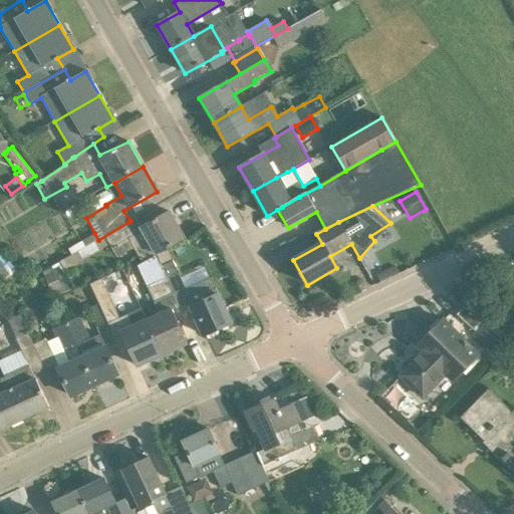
[(185,239),(169,212),(141,228),(143,231),(136,235),(129,222),(98,240),(72,255),(60,262),(65,271),(109,245),(117,258),(134,249),(141,261),(154,254),(155,256),(185,239)]
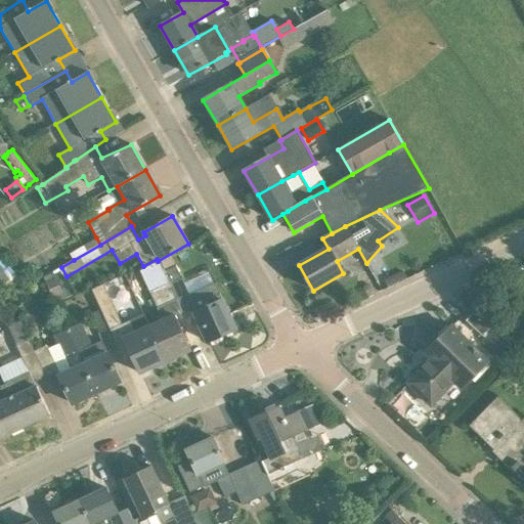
[(100,245),(96,237),(70,253),(74,260),(100,245)]
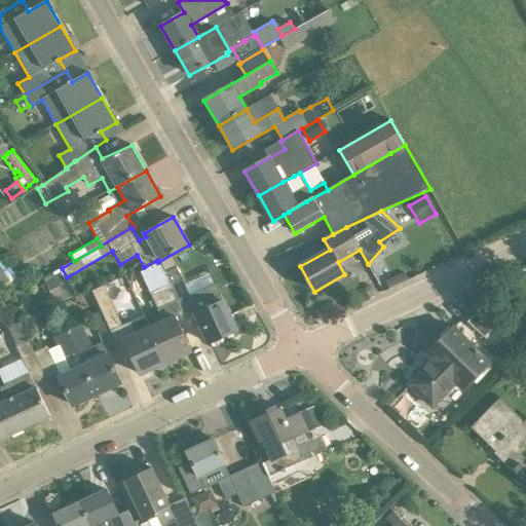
[(160,266),(158,262),(157,260),(144,267),(145,269),(143,270),(153,293),(152,293),(166,328),(152,334),(166,363),(191,351),(176,317),(183,314),(170,285),(165,275),(160,266)]
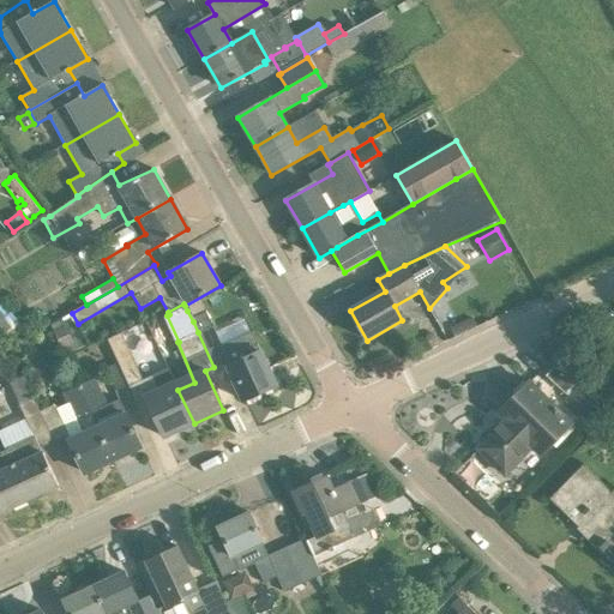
[(53,330),(62,349),(74,343),(65,324),(53,330)]
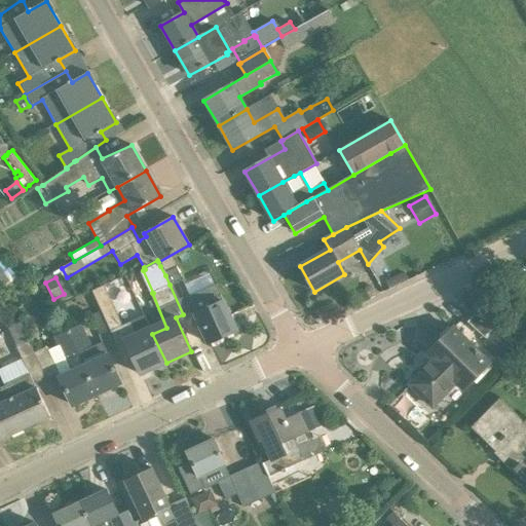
[(236,331),(221,295),(218,287),(191,298),(183,278),(177,282),(170,285),(183,314),(193,309),(209,344),(236,331)]
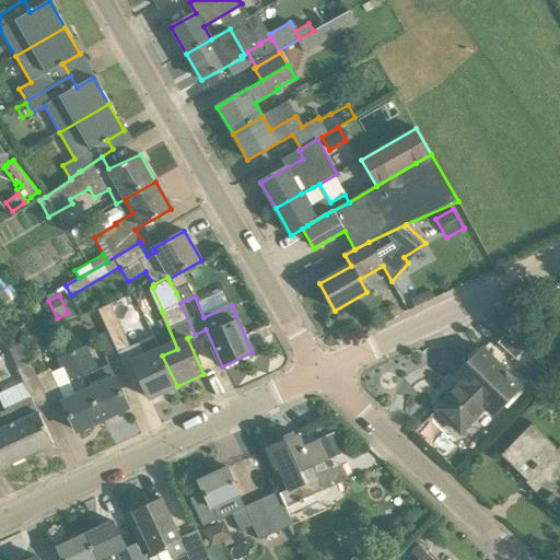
[(130,347),(111,304),(98,310),(107,331),(116,352),(118,352),(128,350),(127,348),(130,347)]
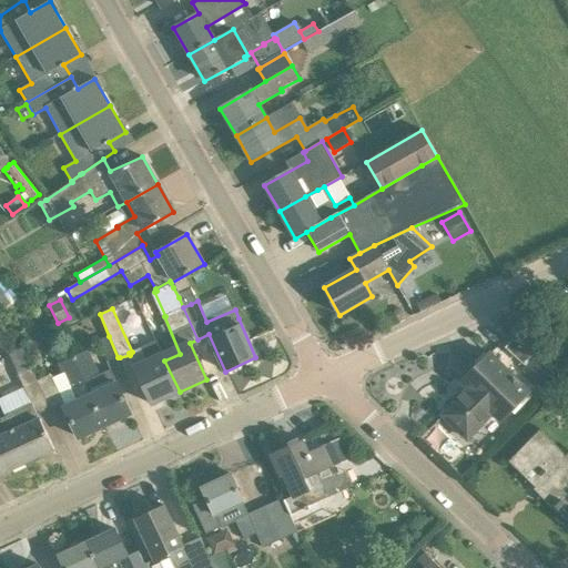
[(118,357),(109,336),(98,342),(108,363),(118,357)]
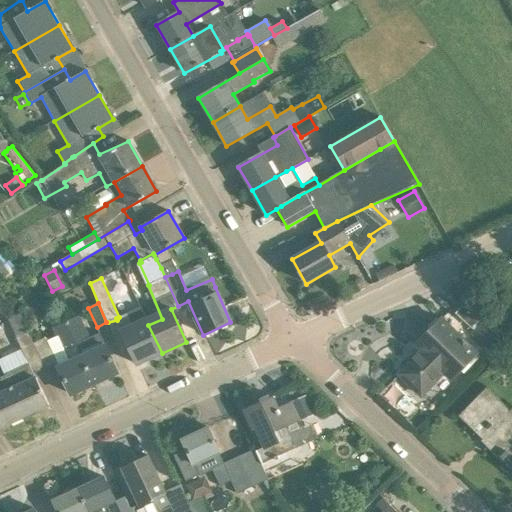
[(456,314),(475,331),(483,323),(464,305),(456,314)]
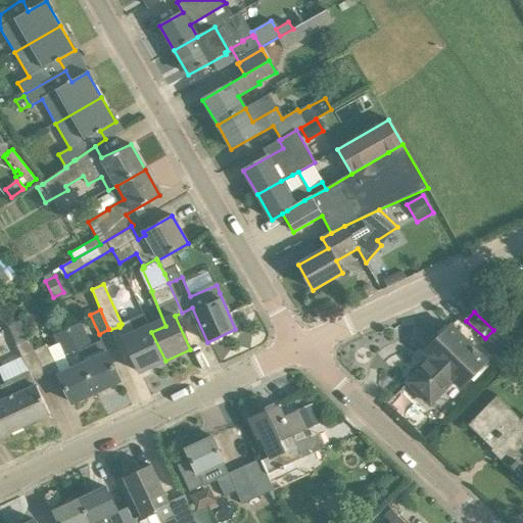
[(165,361),(151,332),(143,314),(122,324),(119,325),(120,327),(124,338),(139,373),(165,361)]
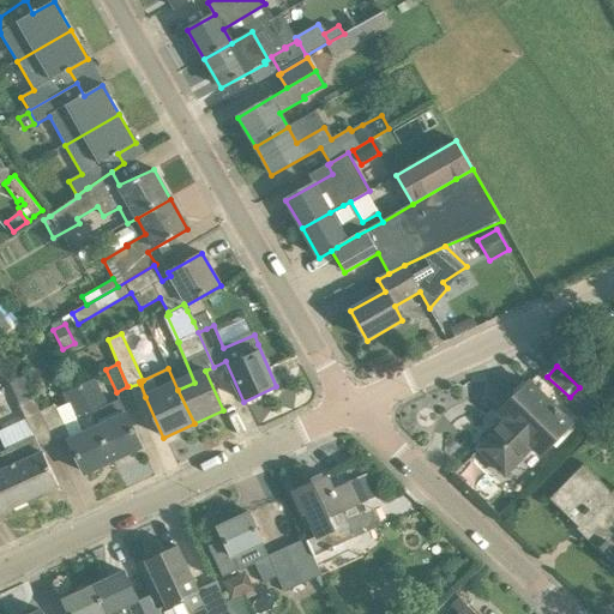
[(34,437),(6,450),(29,500),(59,486),(44,453),(43,455),(40,449),(55,443),(41,411),(40,411),(24,377),(10,384),(34,437)]
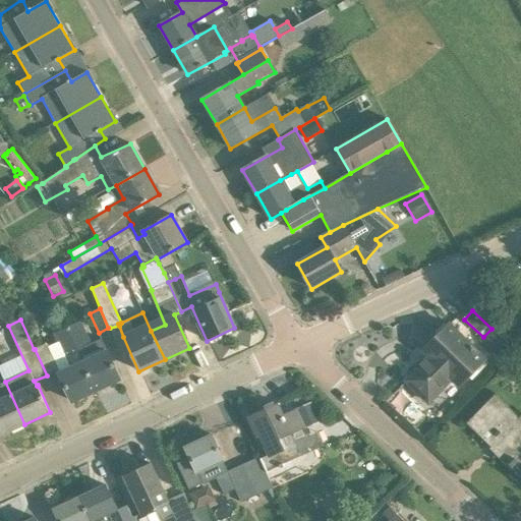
[(120,381),(102,339),(92,344),(81,321),(66,327),(96,391),(120,381)]
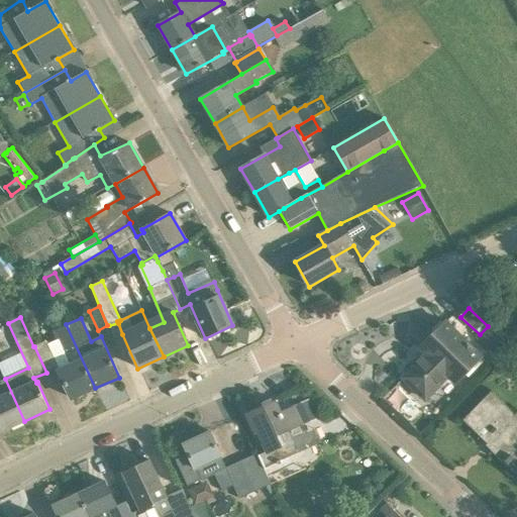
[(425,400),(448,376),(456,384),(482,357),(445,322),(420,348),(426,354),(403,378),(425,400)]
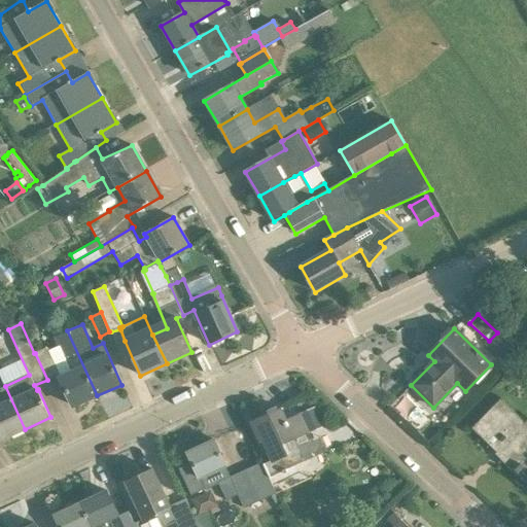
[(97,395),(67,330),(56,337),(60,346),(48,351),(46,348),(35,353),(47,380),(58,375),(73,407),(97,395)]
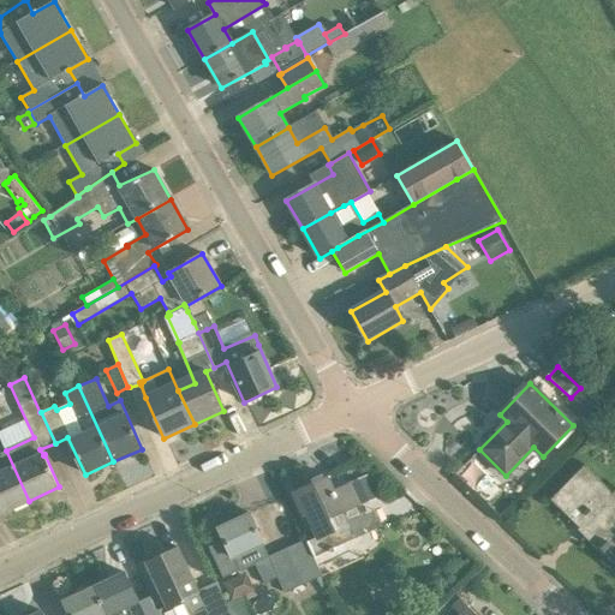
[(0,513),(29,501),(6,451),(0,453),(0,513)]
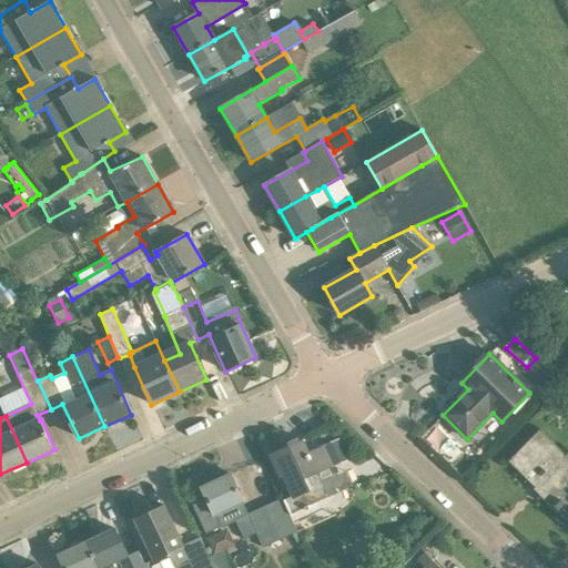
[(567,458),(539,430),(508,462),(558,511),(567,500),(567,458)]
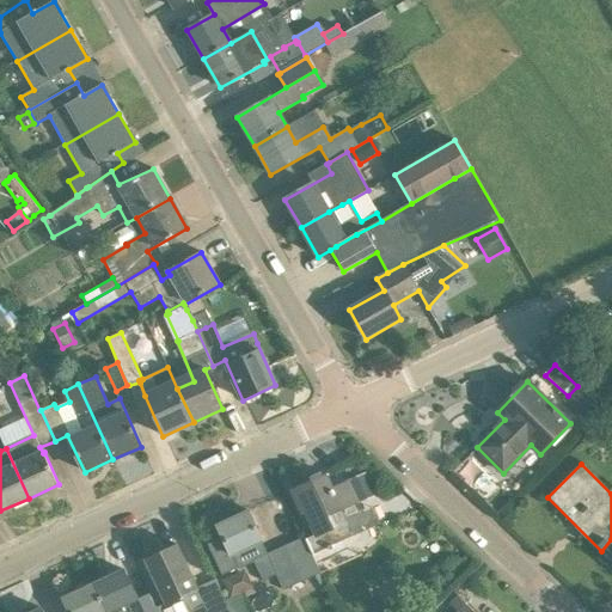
[(366,472),(349,481),(360,503),(377,495),(366,472)]
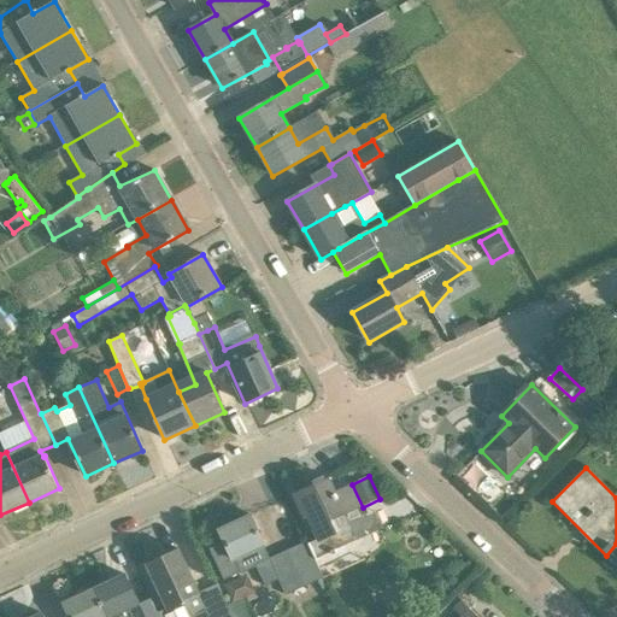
[(313,560),(354,542),(347,524),(336,529),(331,519),(359,506),(350,486),(336,492),(330,479),(294,495),(316,540),(305,546),(313,560)]
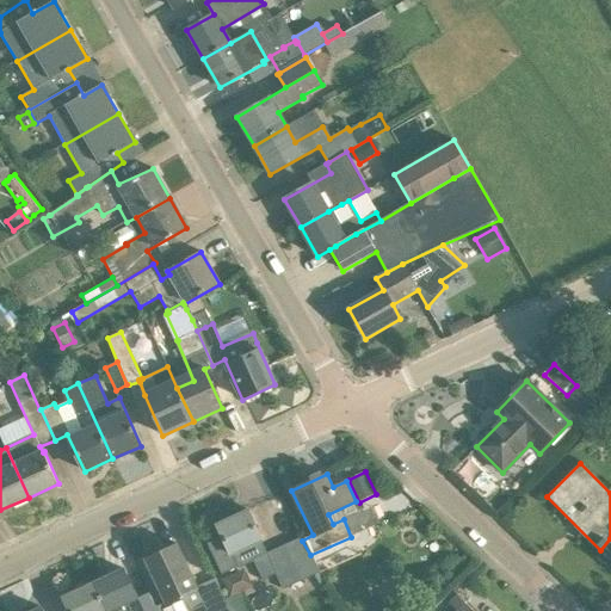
[(267,553),(266,550),(248,511),(217,525),(222,537),(208,544),(222,575),(238,568),(254,561),(263,580),(276,574),(283,590),(319,573),(310,555),(302,541),(301,537),(267,553)]
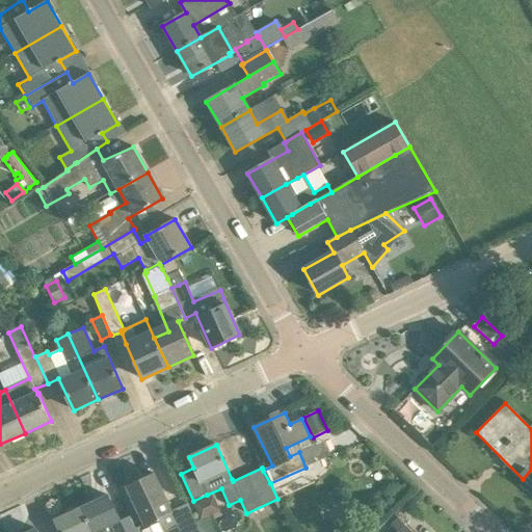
[(196,527),(185,503),(169,510),(154,474),(127,486),(145,526),(160,519),(166,531),(204,531),(197,526),(196,527)]
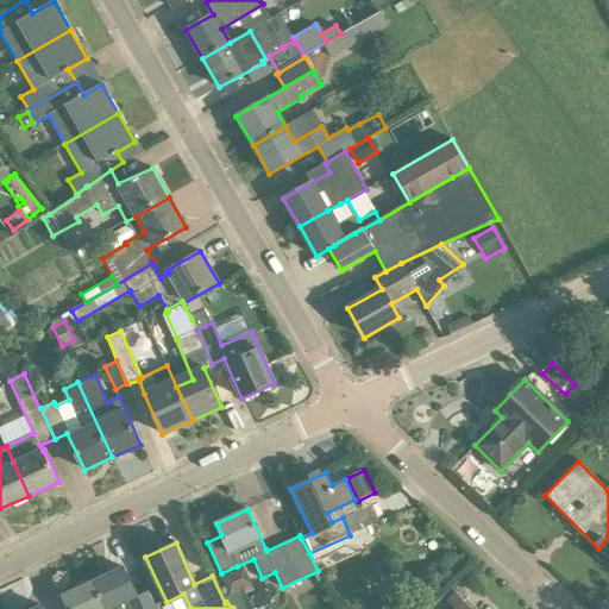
[(234,591),(256,583),(248,564),(226,572),(234,591)]
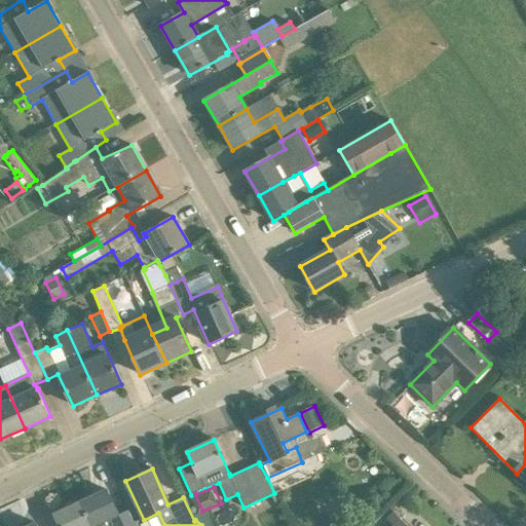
[(135,525),(133,520),(122,524),(106,490),(80,502),(90,525),(95,525),(106,521),(108,525),(135,525)]
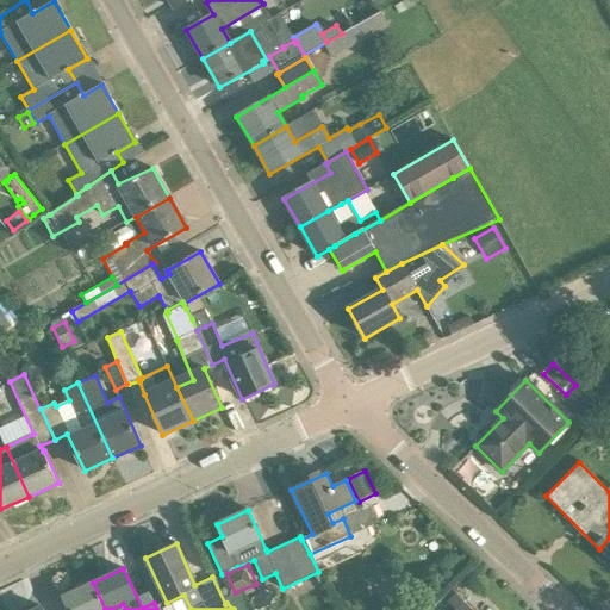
[(105,609),(93,583),(63,596),(69,609),(105,609)]
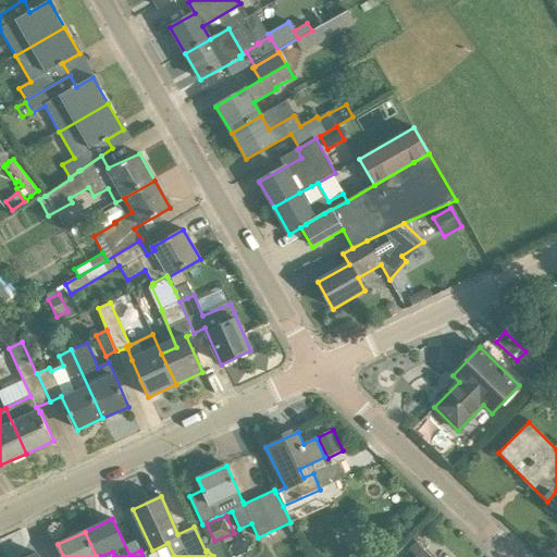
[(431,556),(418,543),(410,552),(416,556),(431,556)]
